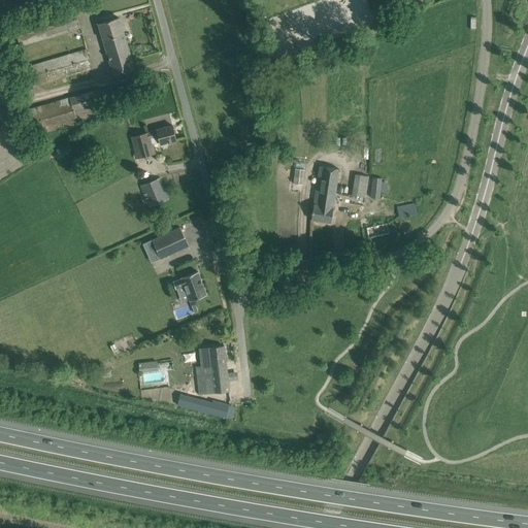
[(43,0),(21,0),(24,8),(44,3),(43,0)]
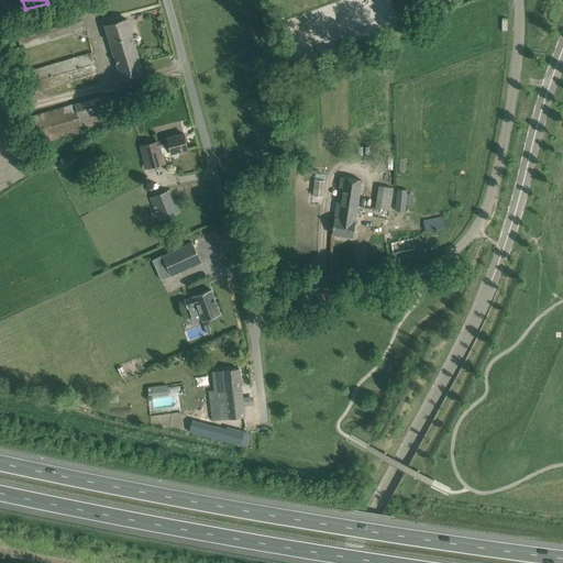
[(385,0),(388,29),(400,28),(397,0),(385,0)]
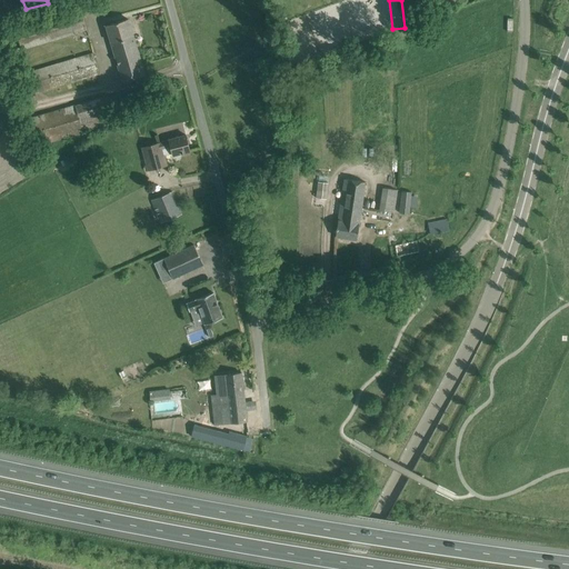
[(15,29),(21,50),(86,31),(80,10),(15,29)]
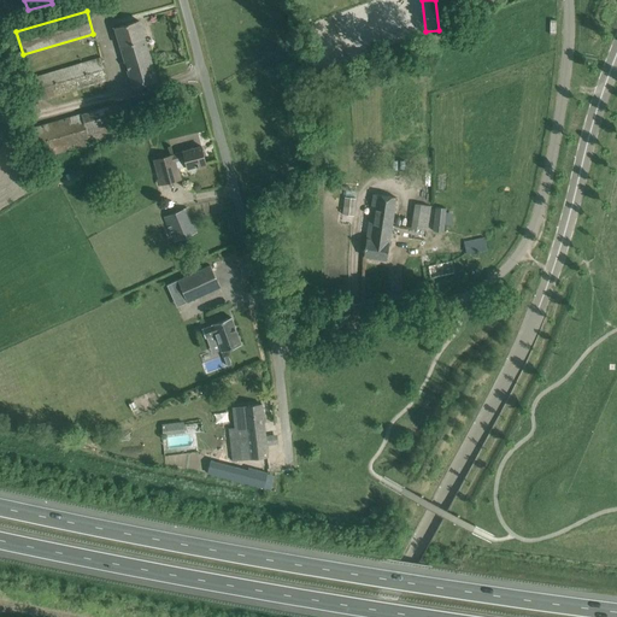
[(116,28),(134,89),(157,82),(139,21),(116,28)]
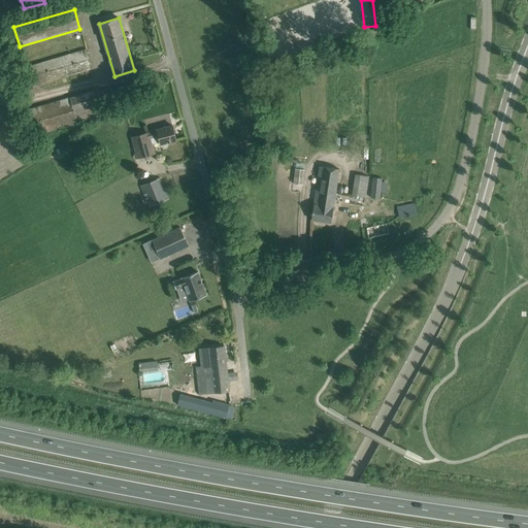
[(29,66),(35,87),(92,69),(86,50),(29,66)]
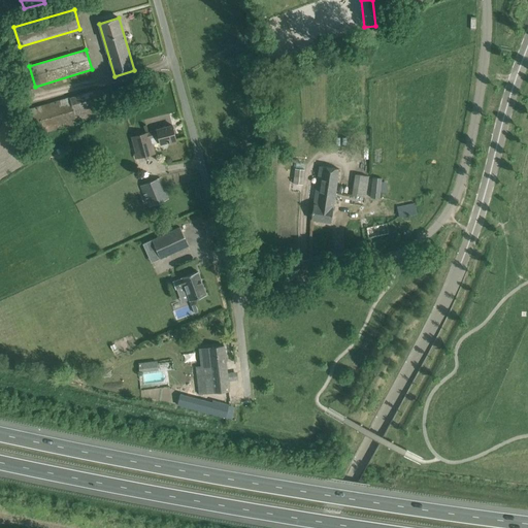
[(3,77),(0,78),(0,103),(10,101),(3,77)]
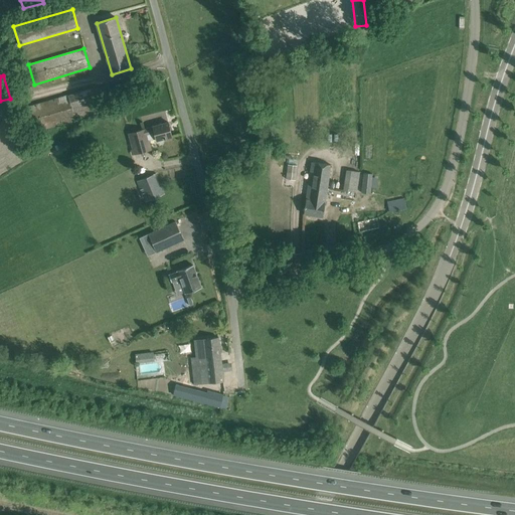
[(25,106),(32,131),(106,110),(98,84),(25,106)]
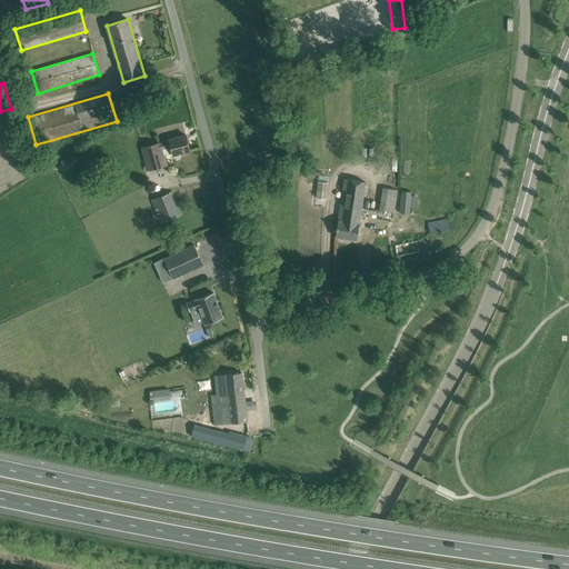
[(160,142),(142,147),(149,171),(167,166),(162,149),(170,147),(172,156),(173,155),(173,157),(176,158),(180,157),(182,155),(181,152),(190,150),(186,135),(168,140),(160,142)]
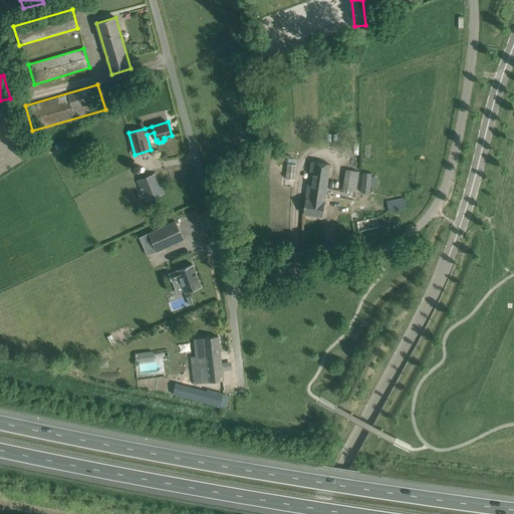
[(311,162),(307,186),(326,189),(330,165),(311,162)]
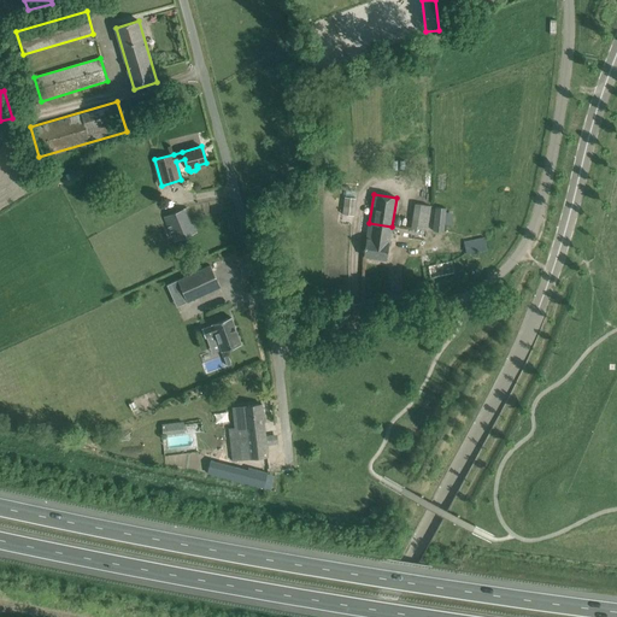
[(341,213),(353,216),(356,198),(344,197),(341,213)]
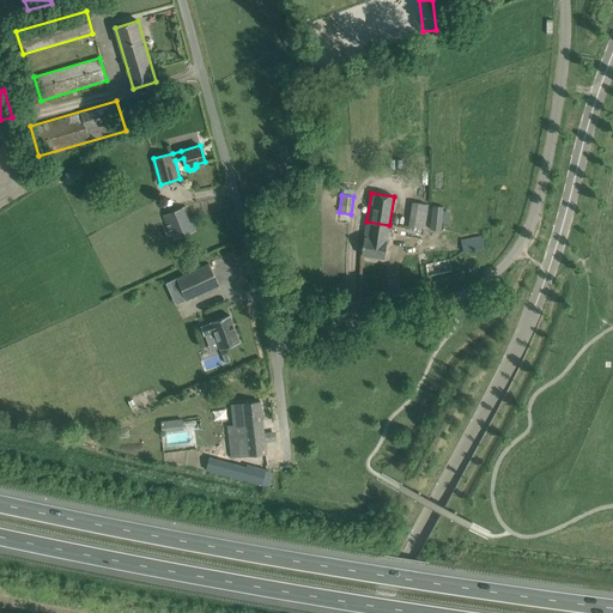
[(424,228),(428,205),(428,204),(411,201),(407,225),(424,228)]
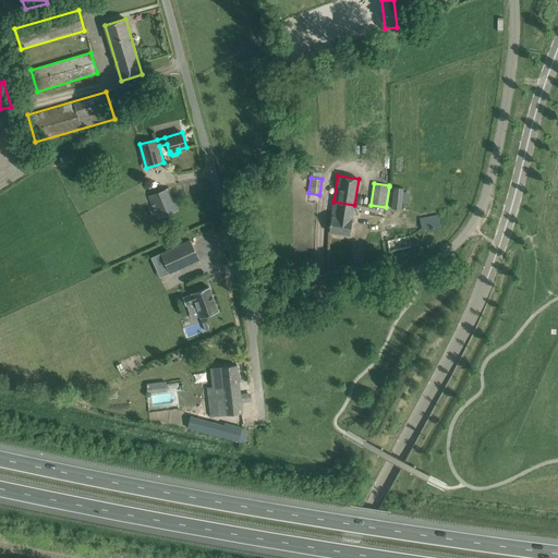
[(389,186),(386,207),(386,208),(400,209),(402,189),(392,187),(389,186)]
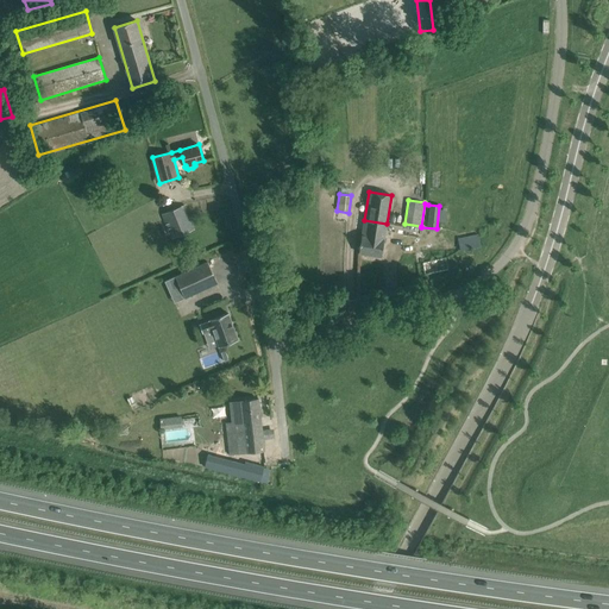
[(162,214),(173,238),(194,230),(184,205),(162,214)]
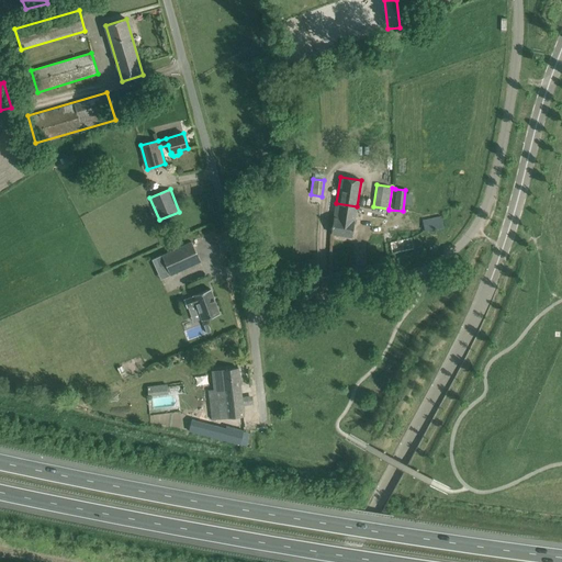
[(336,203),(334,217),(332,234),(352,237),(355,221),(357,206),(336,203)]
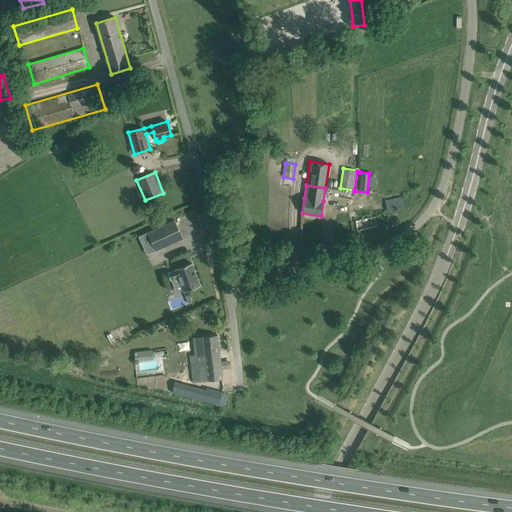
[(385,201),(387,210),(404,207),(402,198),(385,201)]
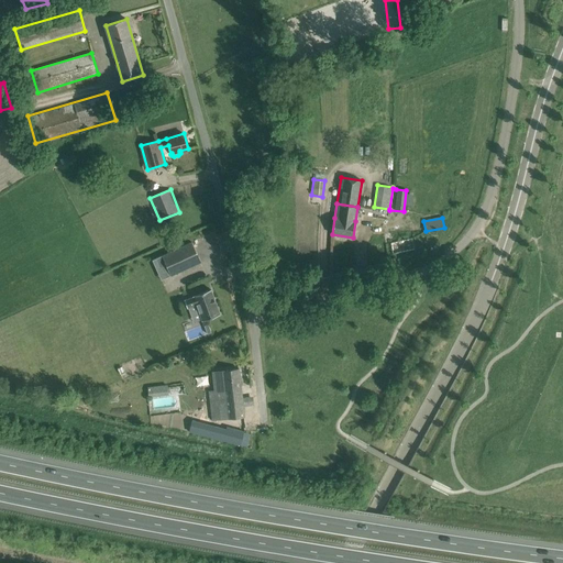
[(390,243),(393,254),(415,250),(412,239),(390,243)]
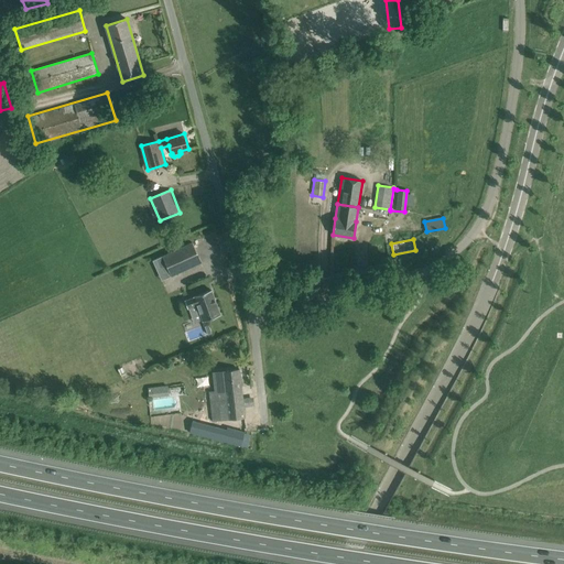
[(192,242),(162,257),(166,266),(171,277),(202,262),(192,242)]
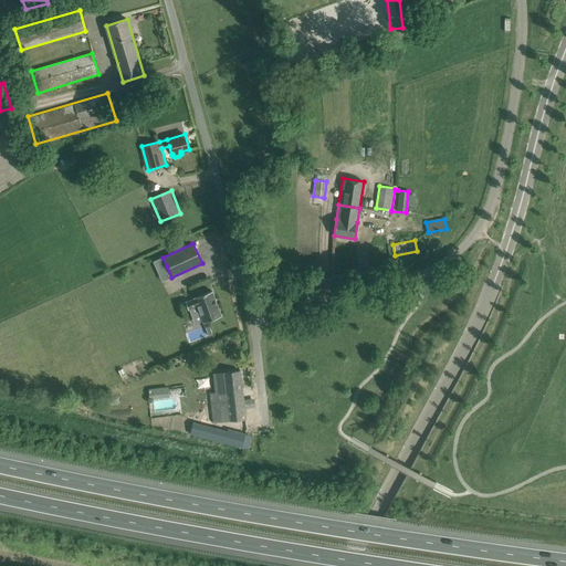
[(163,258),(154,262),(157,270),(167,266),(163,258)]
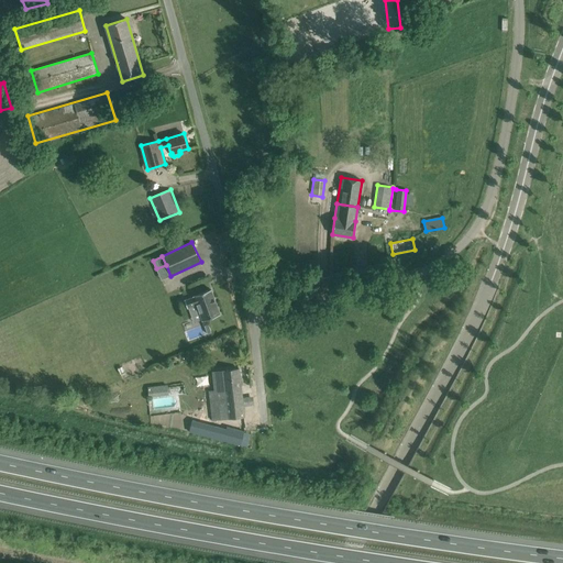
[(192,297),(184,300),(187,308),(188,308),(197,305),(201,320),(202,321),(220,315),(211,289),(192,296),(192,297)]
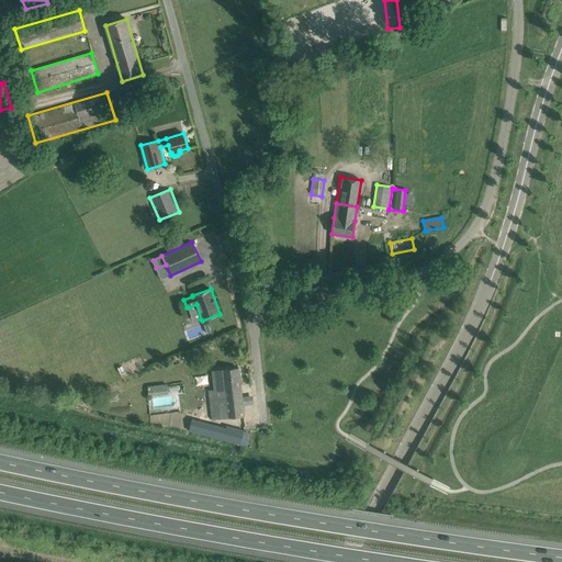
[(215,400),(210,400),(212,420),(244,416),(243,405),(242,396),(238,368),(212,371),(215,400)]
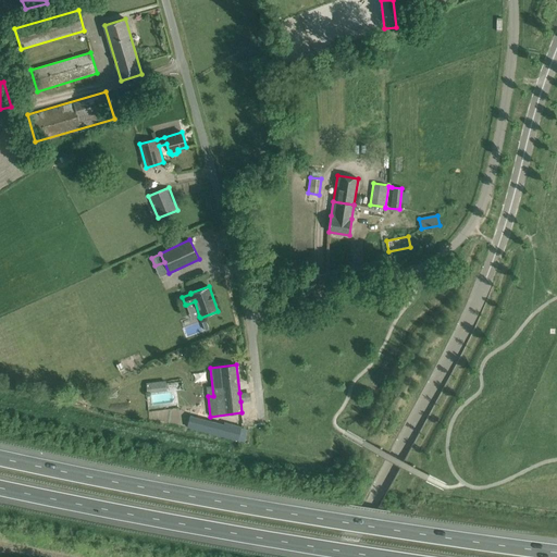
[(183,423),(184,426),(195,424),(192,408),(181,411),(183,423)]
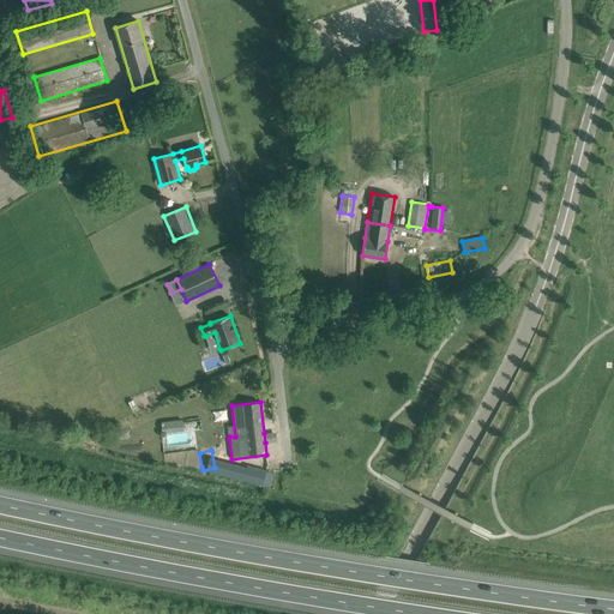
[(234,477),(247,481),(263,485),(266,471),(266,470),(247,465),(246,468),(238,465),(234,477)]
